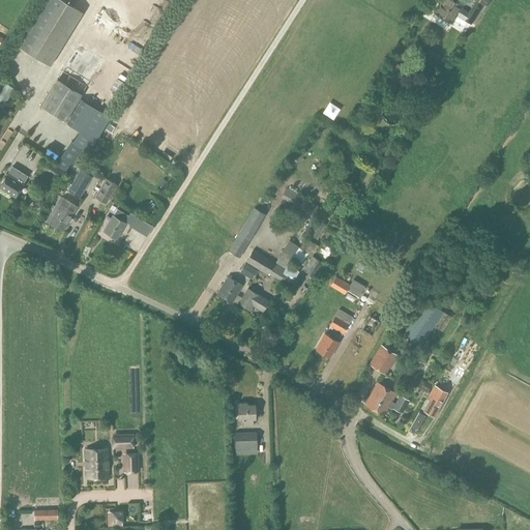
[(50,66),(83,13),(60,0),(47,0),(18,47),(50,66)]
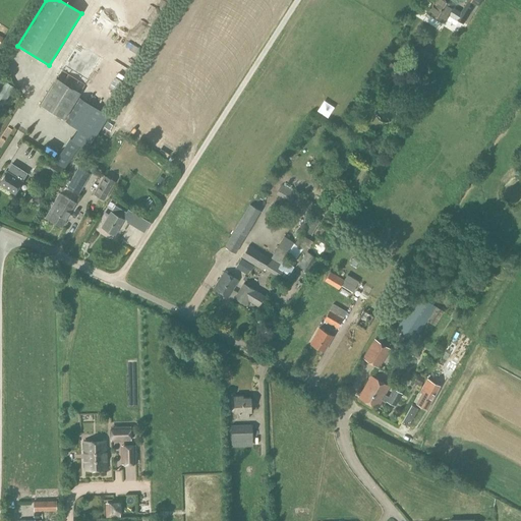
[(435,0),(436,0),(427,13),(442,22),(447,15),(461,24),(475,3),(477,4),(478,0),(468,0),(461,12),(453,7),(454,4),(445,0),(435,0)]
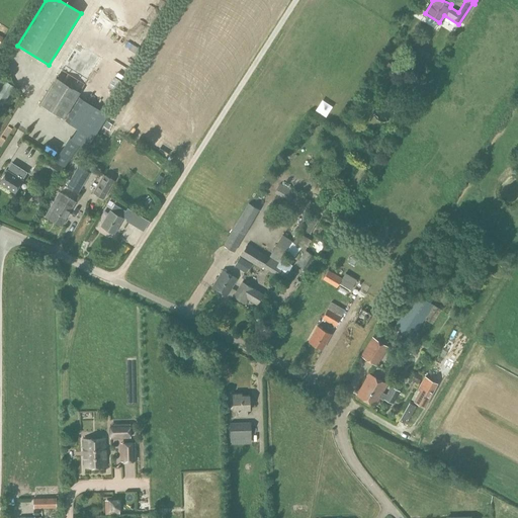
[(77,41),(40,103),(65,117),(101,56),(77,41)]
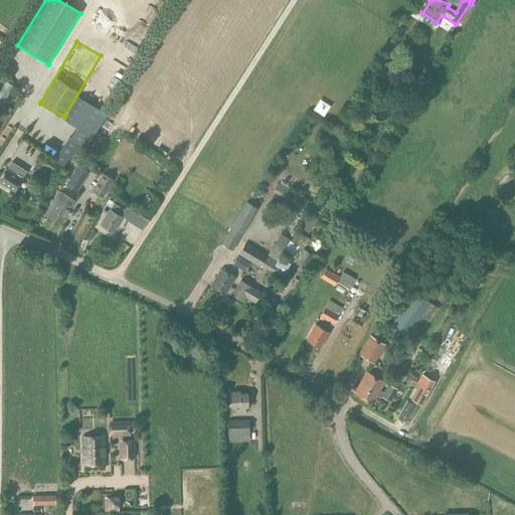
[(6,81),(0,91),(0,102),(3,104),(14,87),(6,81)]
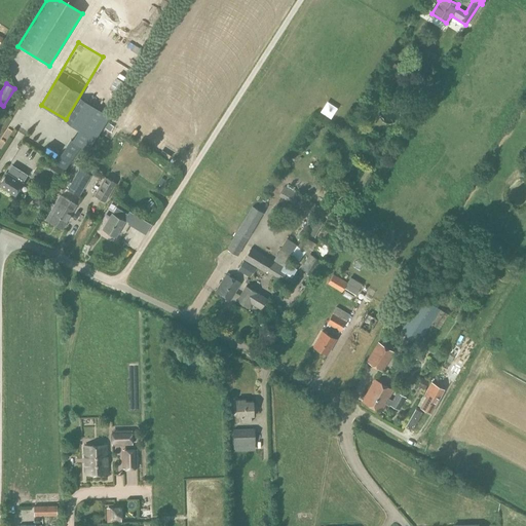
[(81,128),(74,141),(80,144),(86,148),(107,115),(81,99),(68,120),(81,128)]
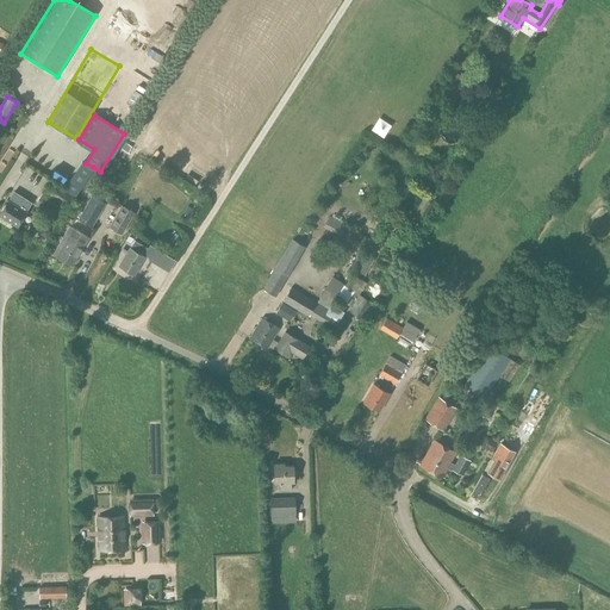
[(0,144),(11,131),(0,122),(0,144)]
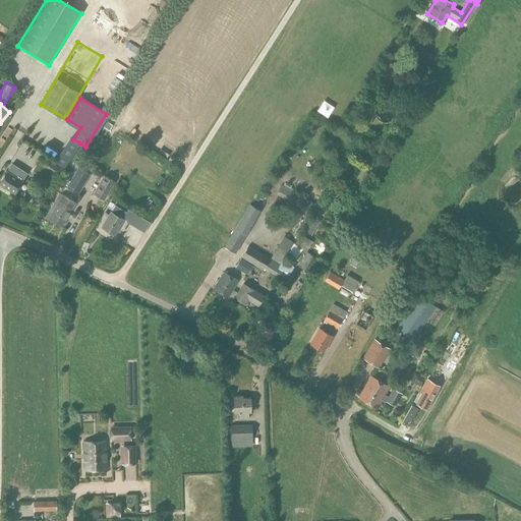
[(65,150),(57,164),(63,167),(65,169),(74,155),(65,150)]
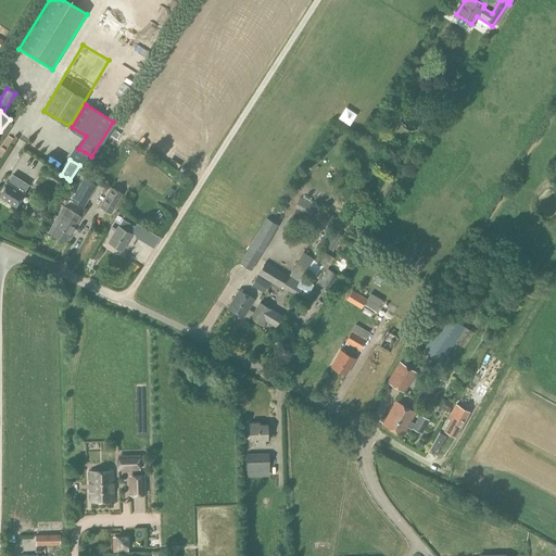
[(48,166),(41,175),(61,187),(67,178),(61,175),(48,166)]
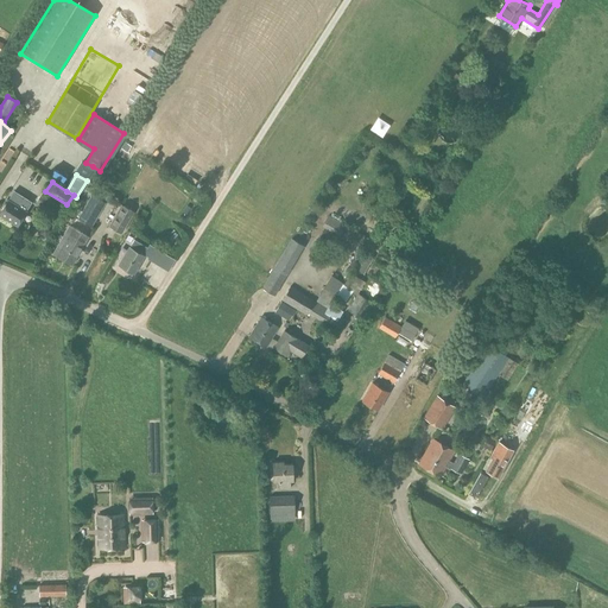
[(5,206),(0,211),(0,214),(18,226),(26,211),(25,211),(31,202),(14,191),(8,201),(8,200),(7,202),(5,206)]
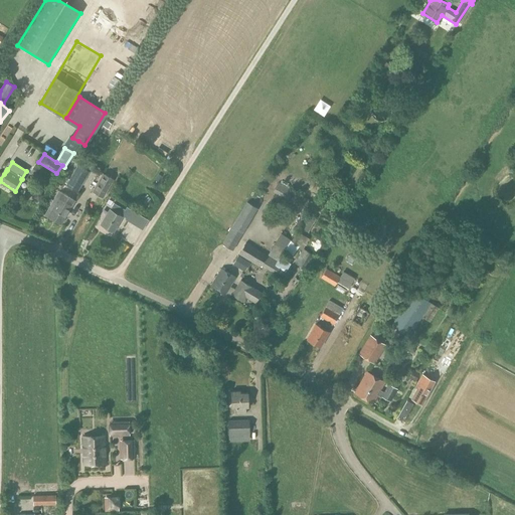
[(45,183),(51,174),(36,163),(30,172),(45,183)]
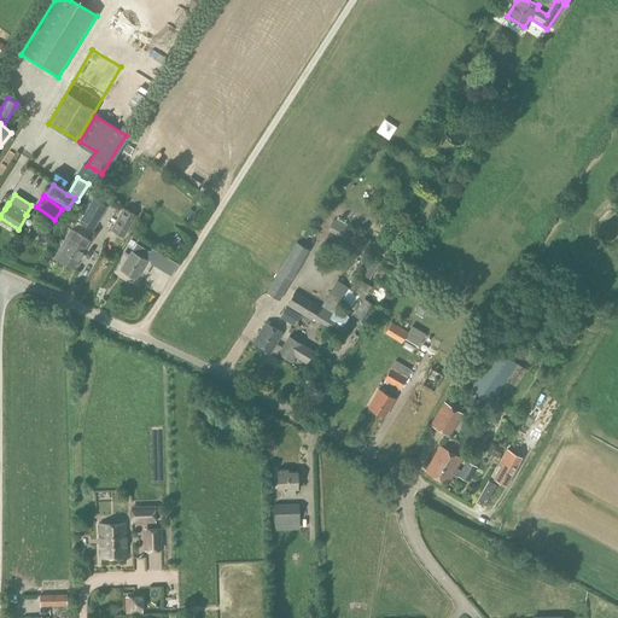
[(92,231),(108,205),(94,198),(80,222),(92,231)]
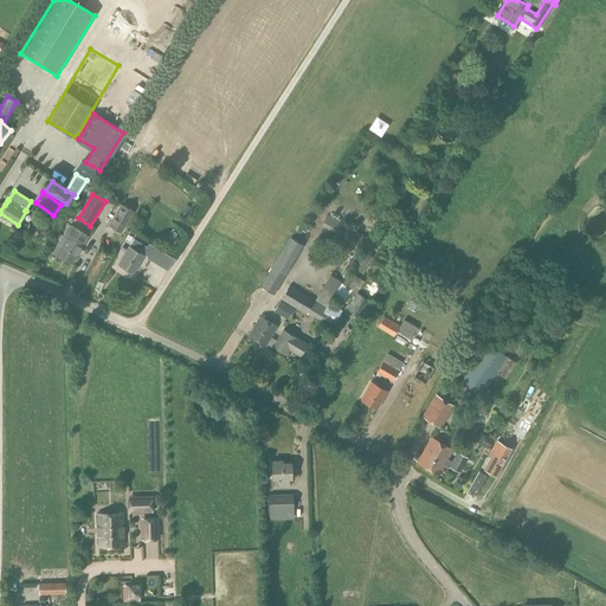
[(122,206),(109,226),(121,233),(133,212),(122,206)]
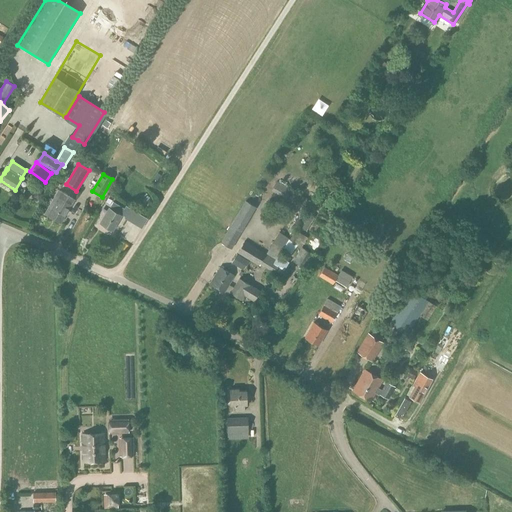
[(277,181),(271,191),(312,214),(317,205),(277,181)]
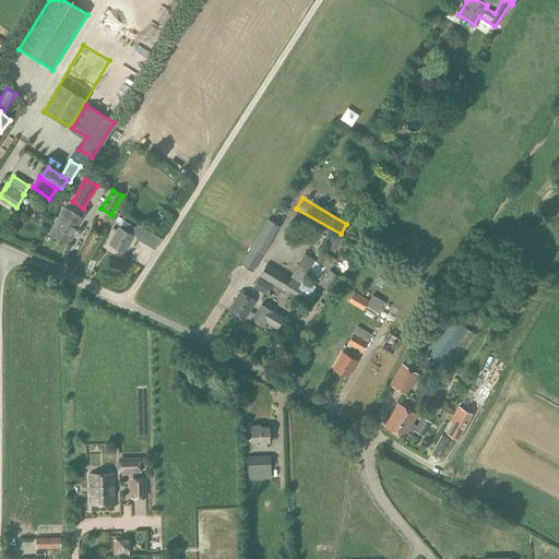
[(67,244),(79,223),(82,217),(64,207),(49,234),(67,244)]
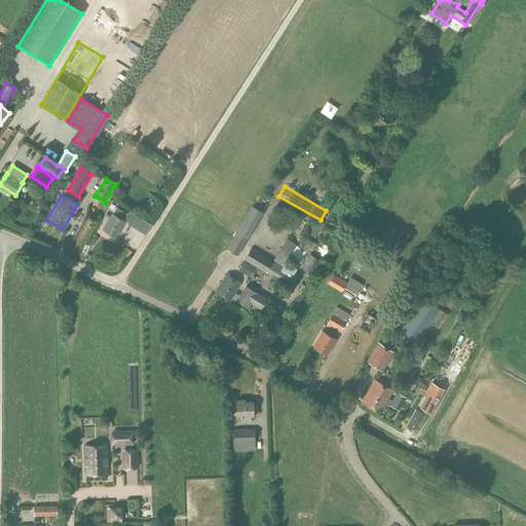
[(236,256),(262,213),(253,207),(227,251),(236,256)]
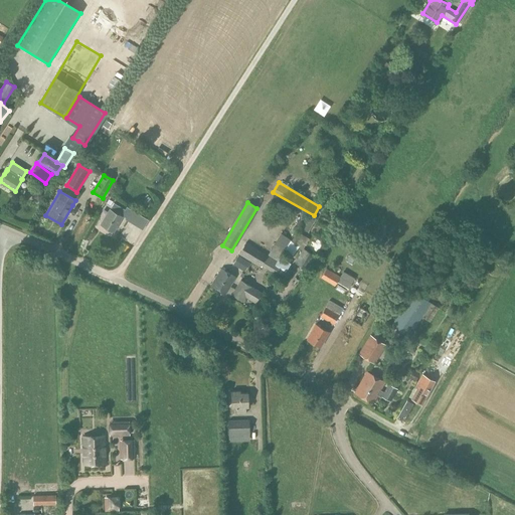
[(122,217),(123,215),(127,217),(126,219),(134,224),(140,215),(127,207),(125,209),(115,203),(112,207),(110,209),(101,223),(114,231),(123,217),(122,217)]
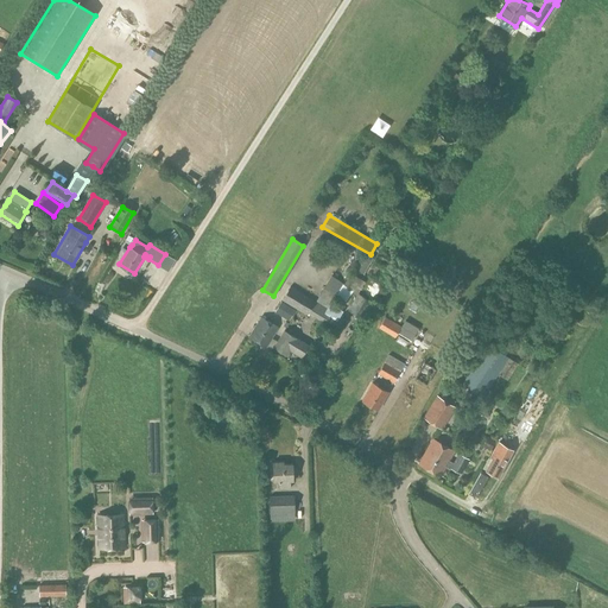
[(363,273),(373,258),(365,253),(355,267),(363,273)]
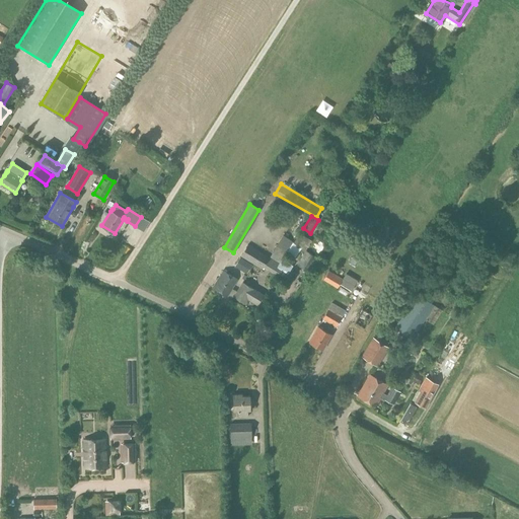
[(293,242),(302,228),(294,223),(285,236),(293,242)]
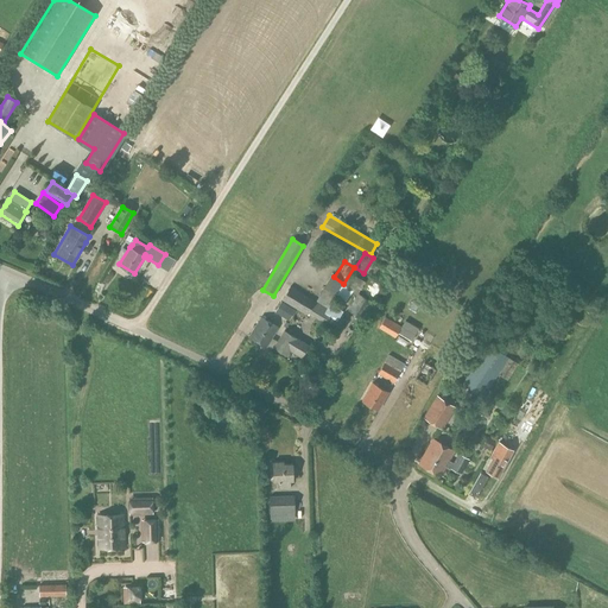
[(349,287),(356,274),(353,272),(344,284),(349,287)]
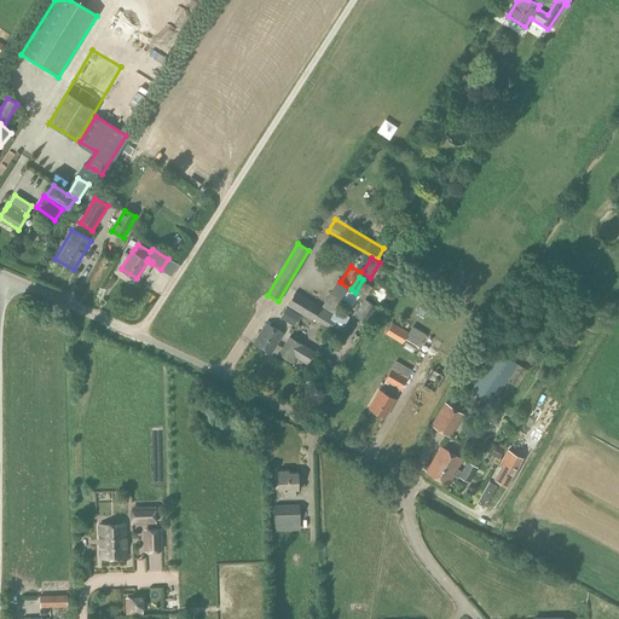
[(333,313),(336,308),(350,289),(340,282),(323,307),(333,313)]
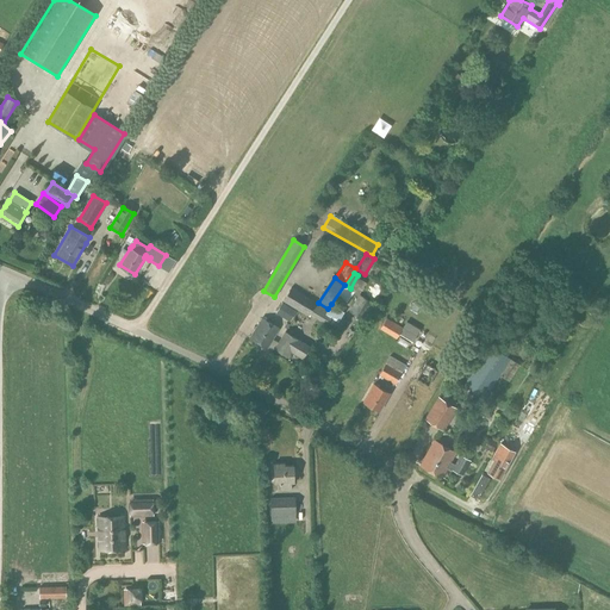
[(310,313),(315,303),(292,288),(284,302),(309,316),(310,313)]
